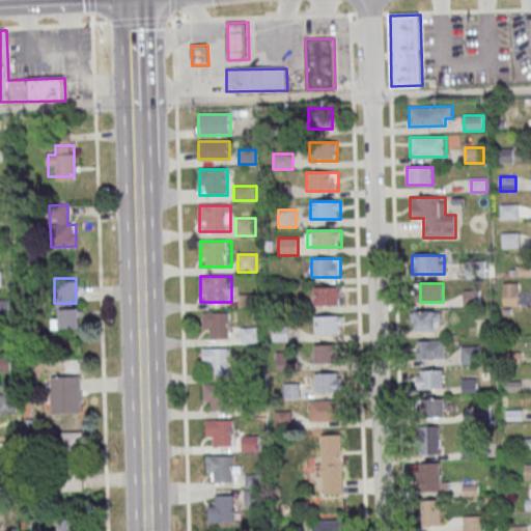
[(519,305),(519,283),(502,283),(502,305),(519,305)]
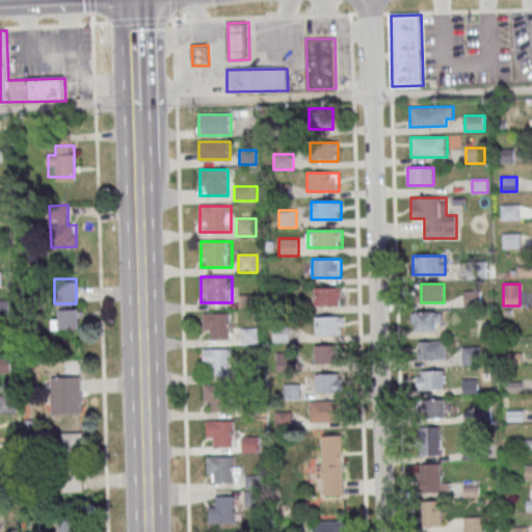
[(314,288),(314,307),(343,307),(343,288),(314,288)]
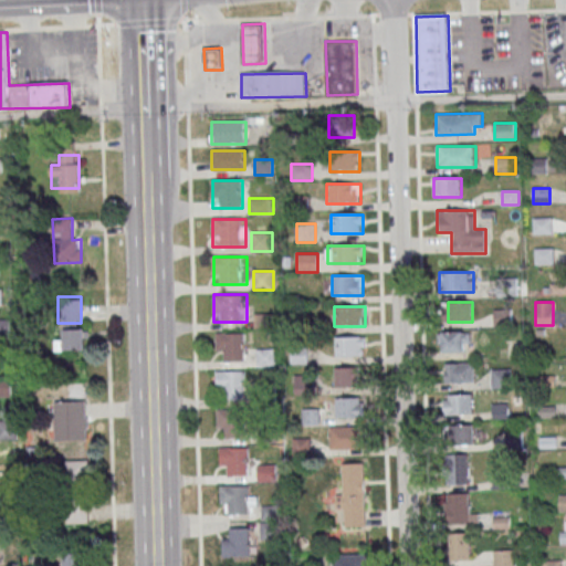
[(512,326),(512,310),(493,310),(493,326),(512,326)]
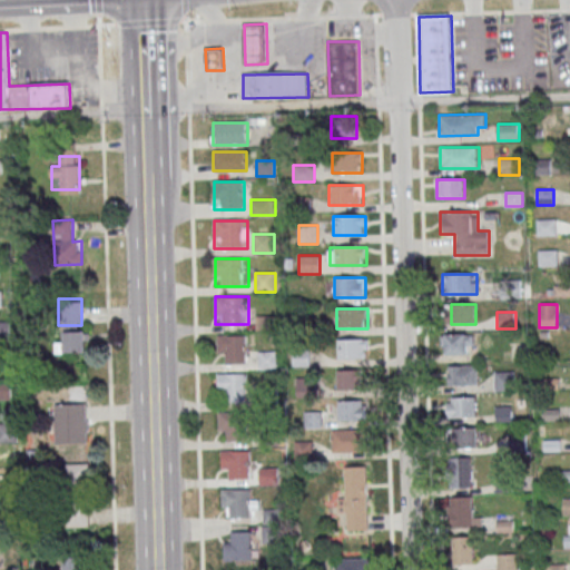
[(59,333),(60,355),(86,354),(85,332),(59,333)]
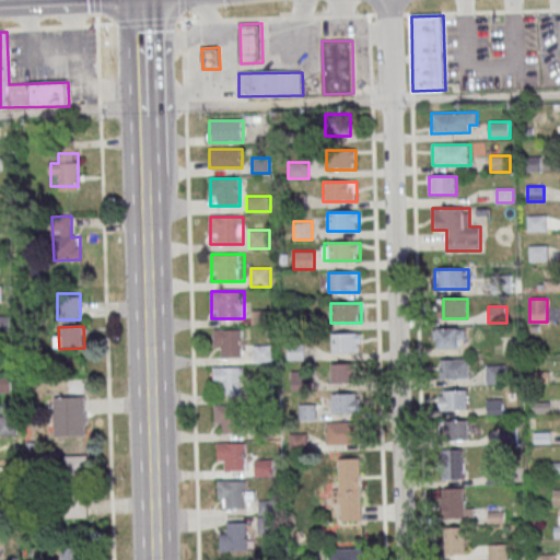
[(465,349),(465,328),(436,328),(436,349),(465,349)]
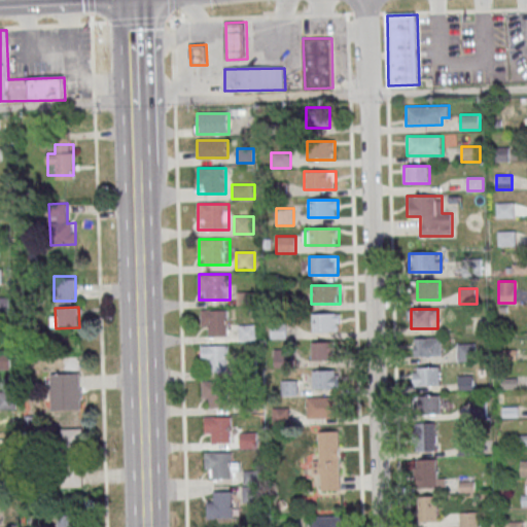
[(227,337),(227,310),(201,310),(201,328),(208,328),(208,337),(227,337)]
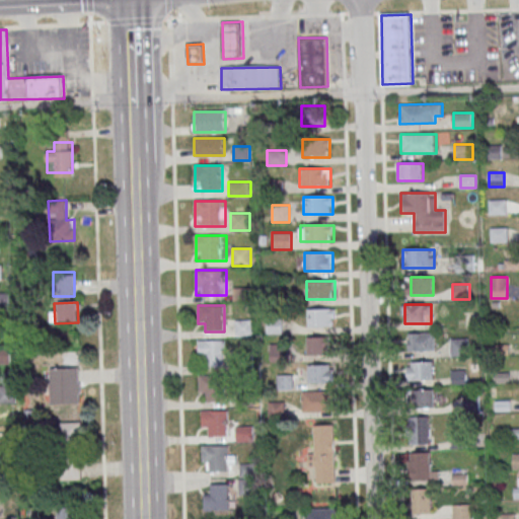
[(336,326),(336,309),(307,309),(307,326),(336,326)]
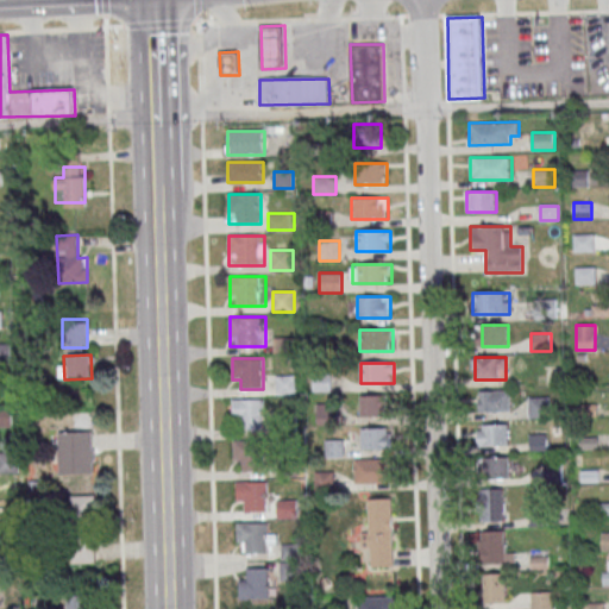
[(295,394),(295,376),(277,376),(277,394),(295,394)]
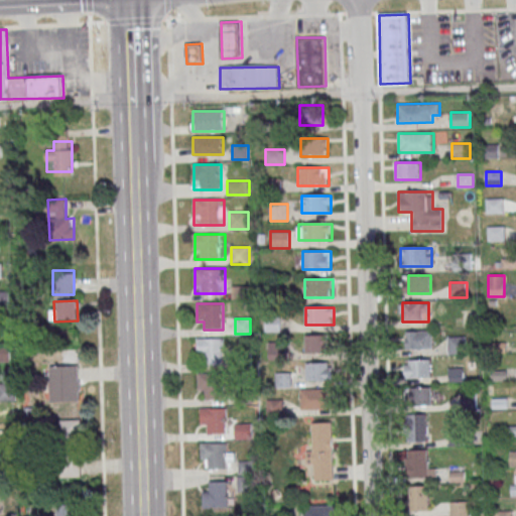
[(278,318),(266,318),(265,331),(278,332),(278,318)]
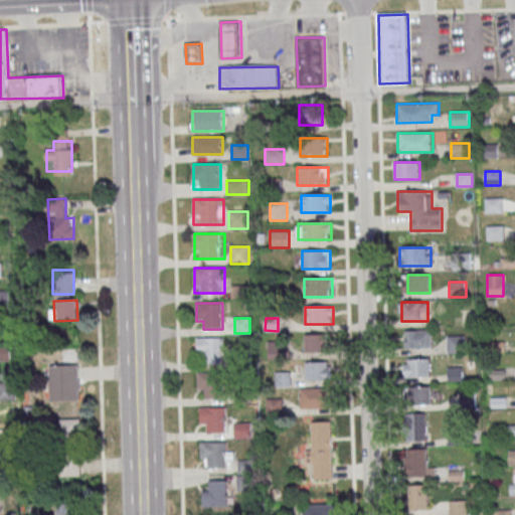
[(431,330),(405,330),(405,349),(431,349),(431,330)]
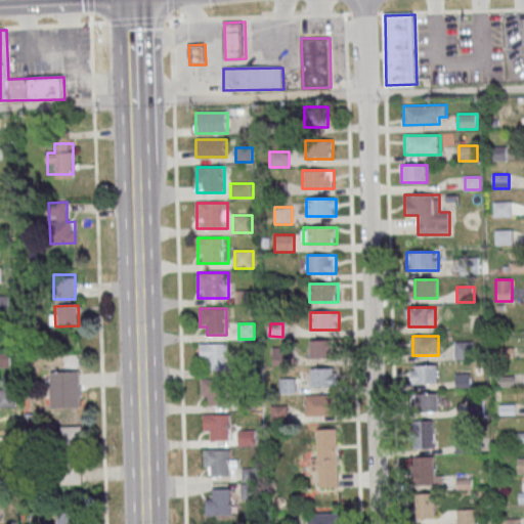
[(334,358),(334,340),(309,340),(309,358),(334,358)]
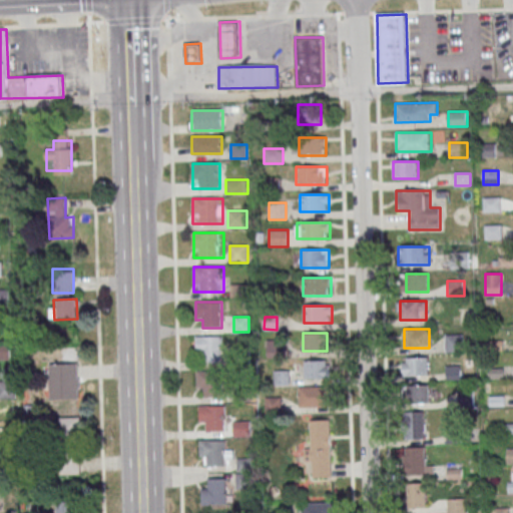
[(445,352),(462,352),(462,335),(445,335),(445,352)]
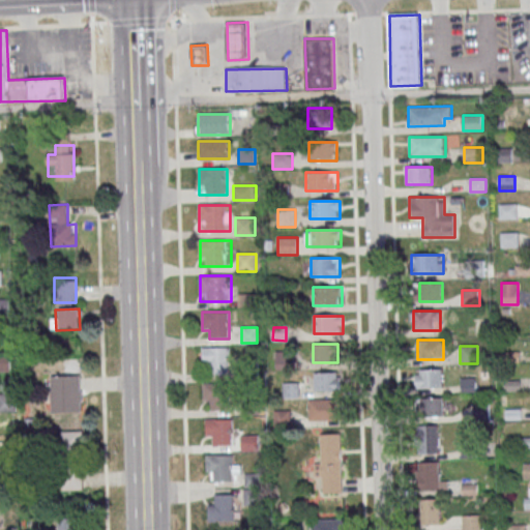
[(230,375),(230,348),(202,348),(202,366),(212,366),(212,375),(230,375)]
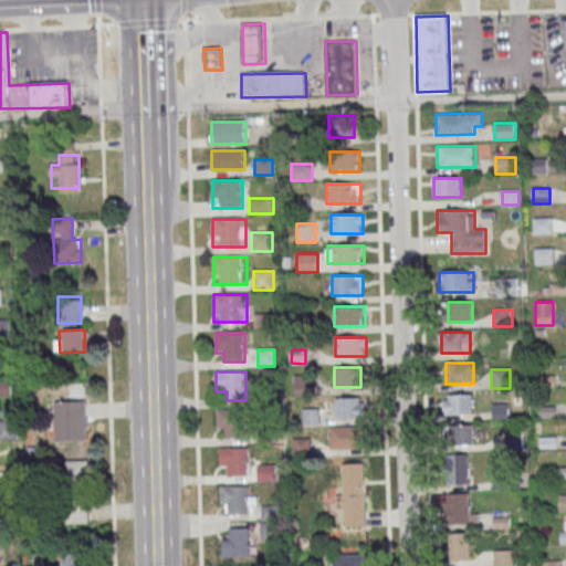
[(0,396),(10,397),(10,380),(0,380),(0,396)]
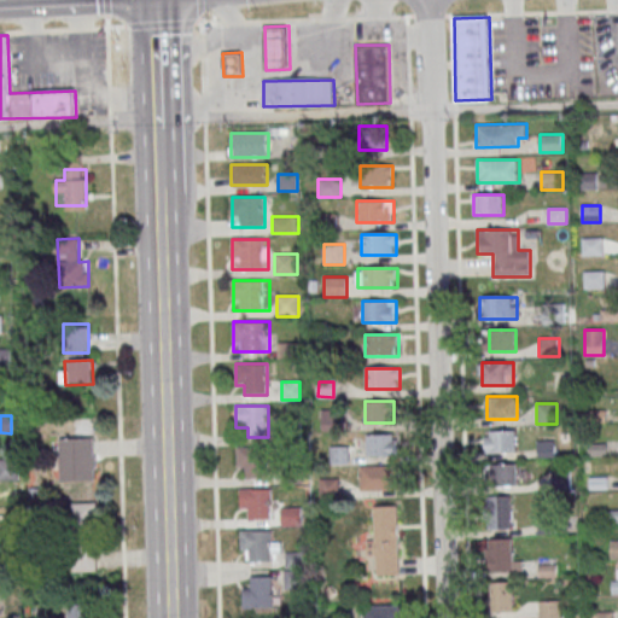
[(484,431),(484,454),(517,453),(517,431),(484,431)]
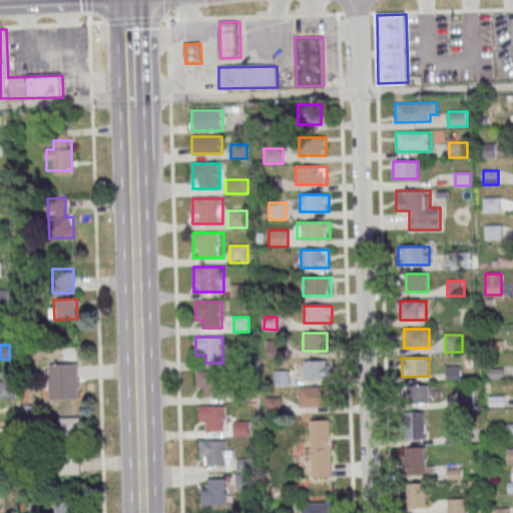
[(330,379),(330,361),(305,361),(305,379),(330,379)]
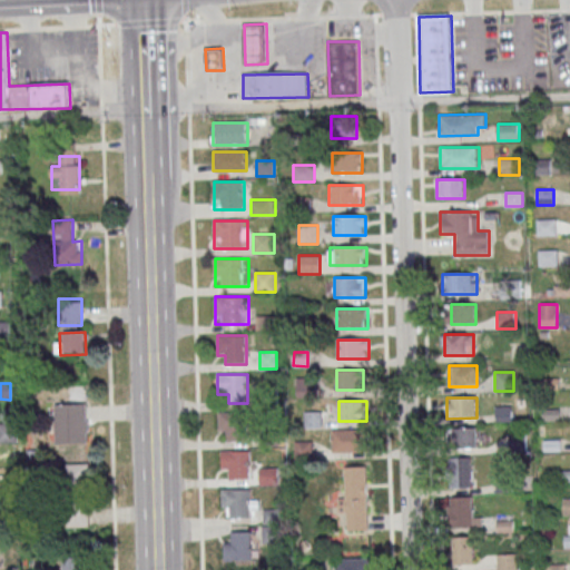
[(55,404),(55,443),(84,443),(84,404),(55,404)]
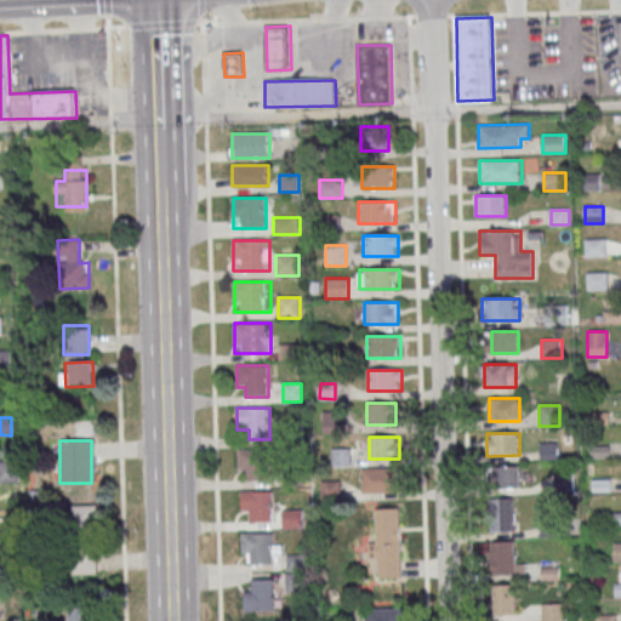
[(266,449),(238,449),(238,479),(266,479),(266,449)]
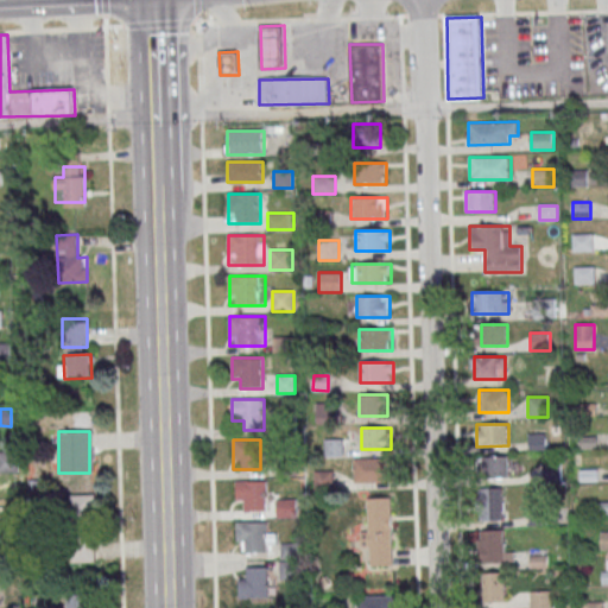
[(0,472),(18,473),(18,451),(0,451),(0,472)]
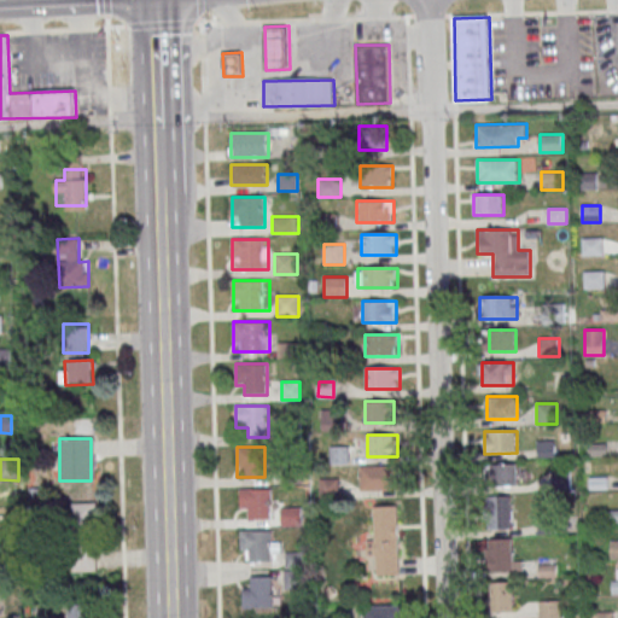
[(517,464),(493,464),(493,485),(517,485),(517,464)]
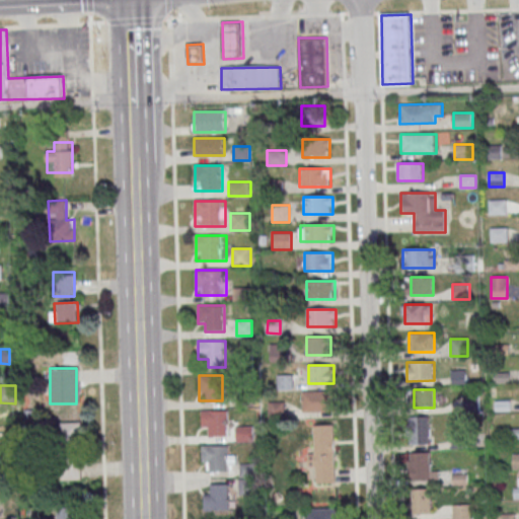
[(302,412),(330,412),(330,391),(302,391),(302,412)]
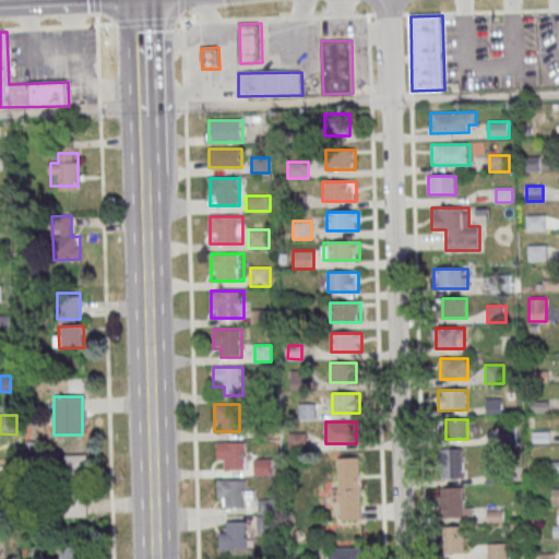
[(514,440),(514,428),(500,428),(500,440),(514,440)]
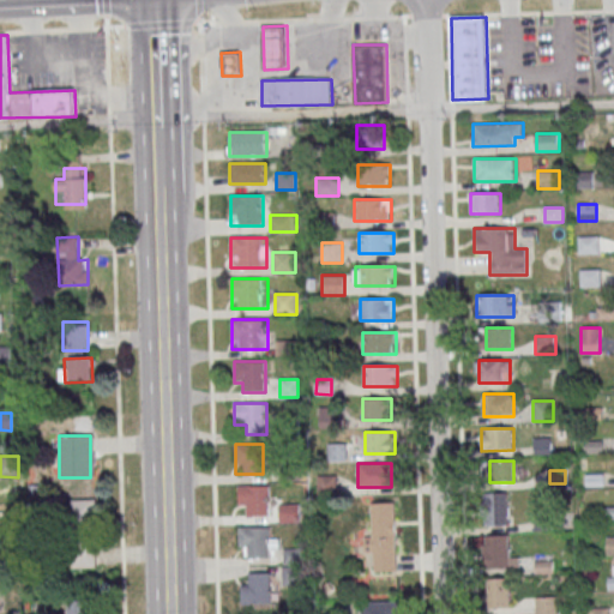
[(240,515),(269,515),(269,485),(240,485),(240,515)]
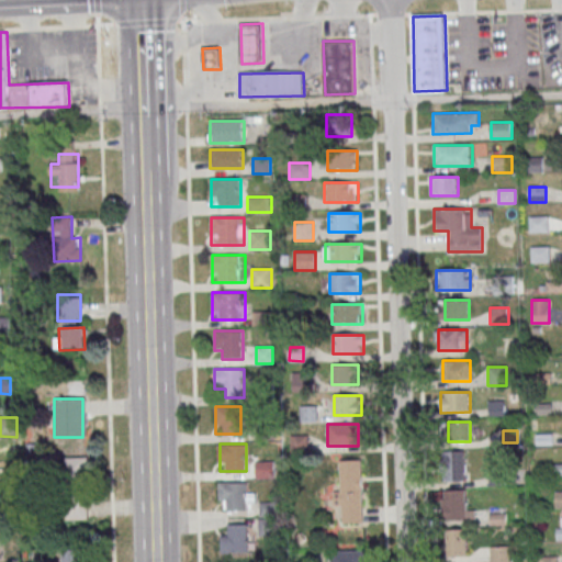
[(464,482),(464,451),(448,451),(448,482),(464,482)]
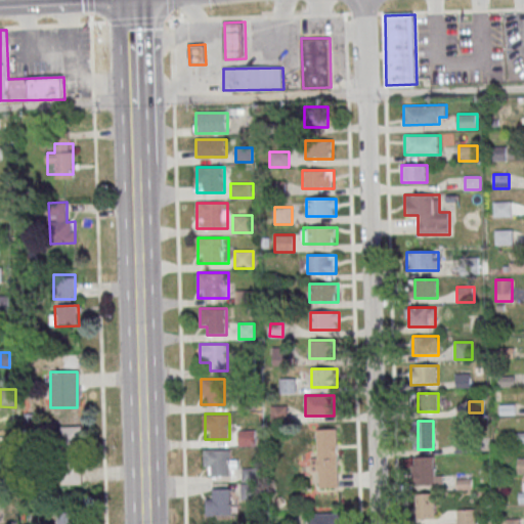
[(82,452),(82,427),(59,427),(59,452),(82,452)]
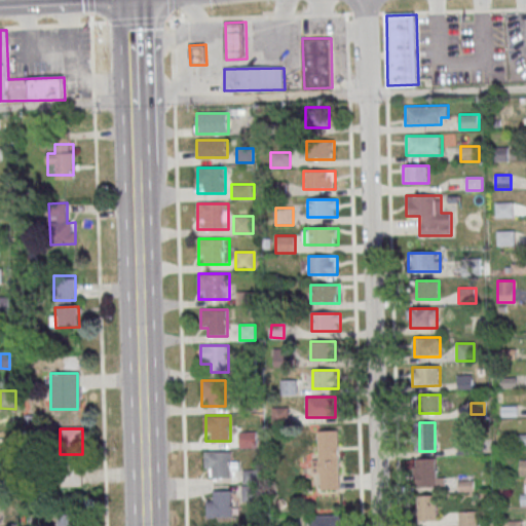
[(338,430),(316,430),(316,460),(315,460),(315,489),(338,489),(338,430)]
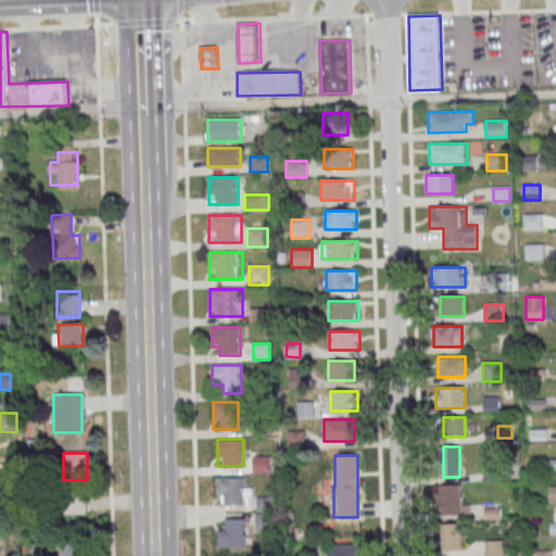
[(216,505),(250,505),(250,478),(216,478),(216,505)]
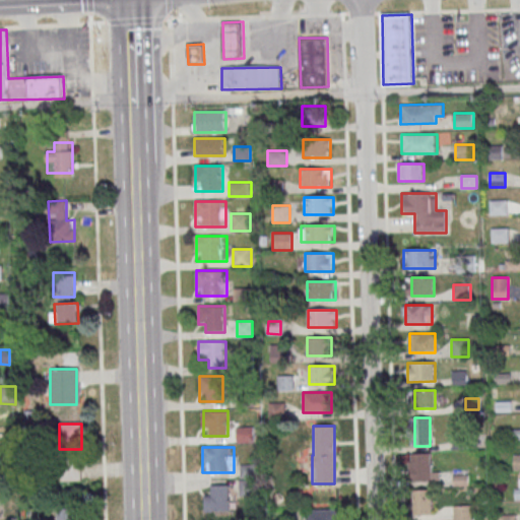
[(431,453),(409,453),(409,480),(439,480),(439,472),(431,472),(431,453)]
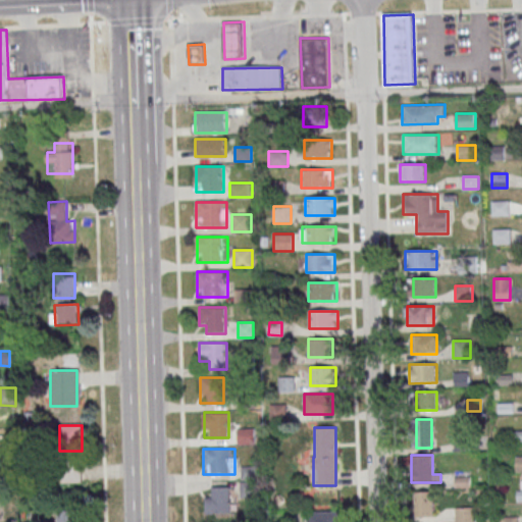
[(81,482),(81,458),(61,458),(61,482),(81,482)]
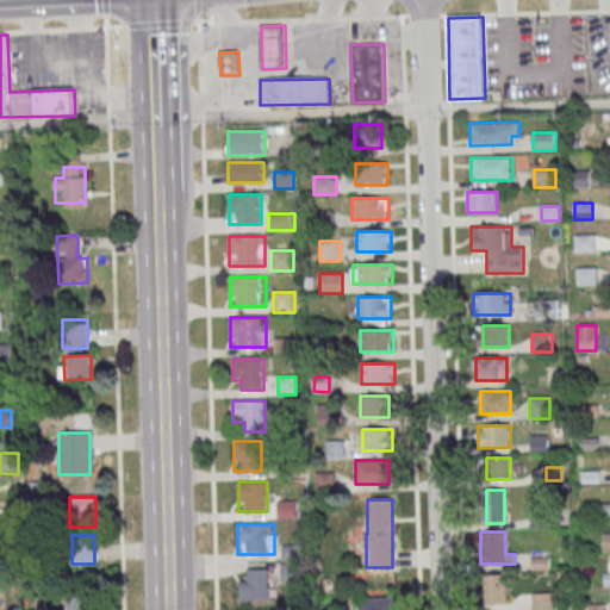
[(298,546),(281,546),(281,580),(298,580),(298,546)]
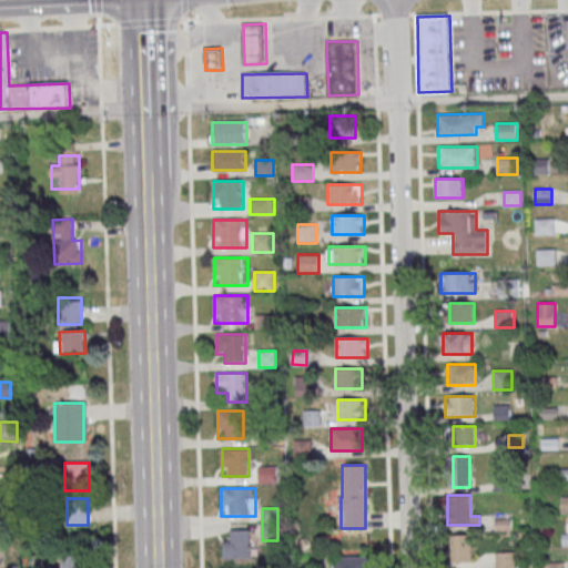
[(252,530),(224,530),(224,558),(252,558),(252,530)]
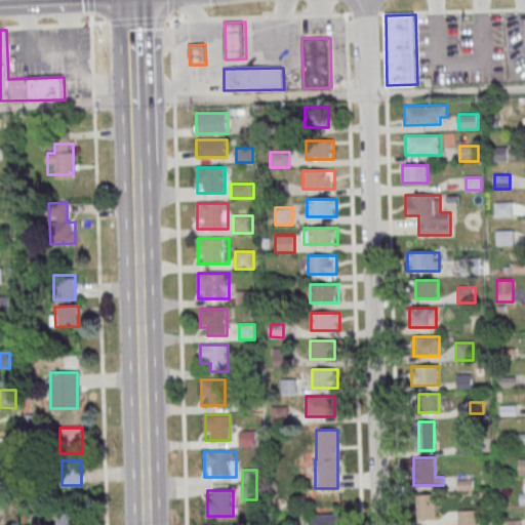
[(416,520),(435,520),(435,494),(416,494),(416,520)]
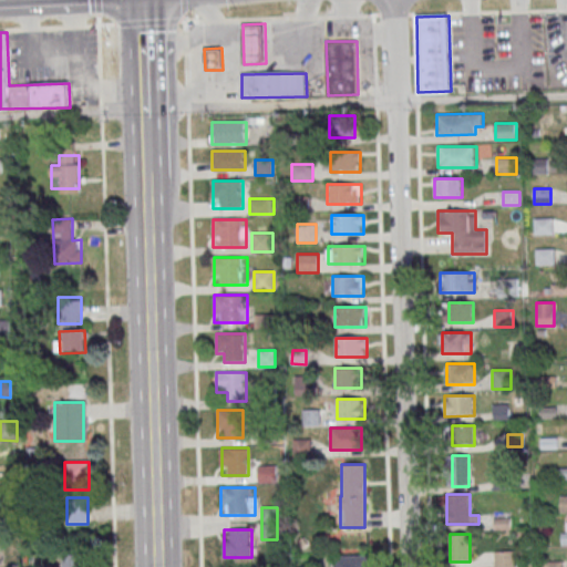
[(515,566),(516,552),(494,552),(493,566),(515,566)]
